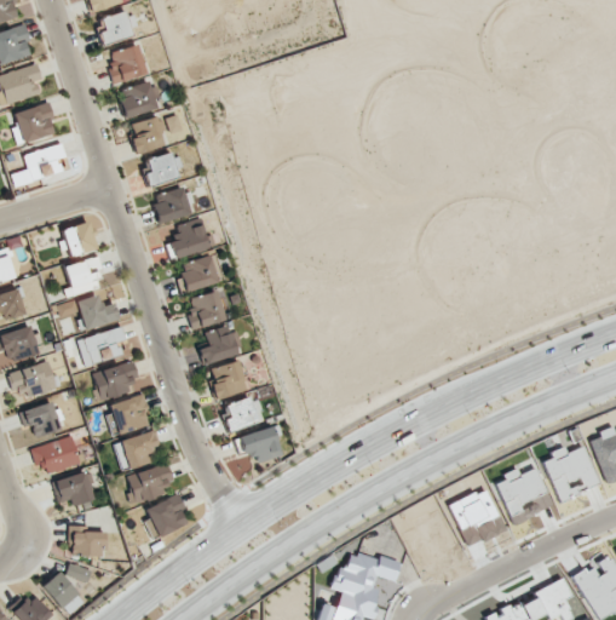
[(128,1),(127,0),(91,0),(95,11),(128,1)]
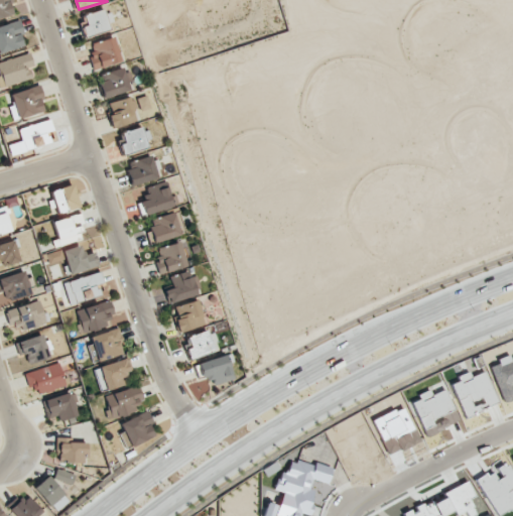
[(111,31),(109,23),(116,21),(113,9),(86,15),(88,25),(84,26),(87,37),(111,31)]
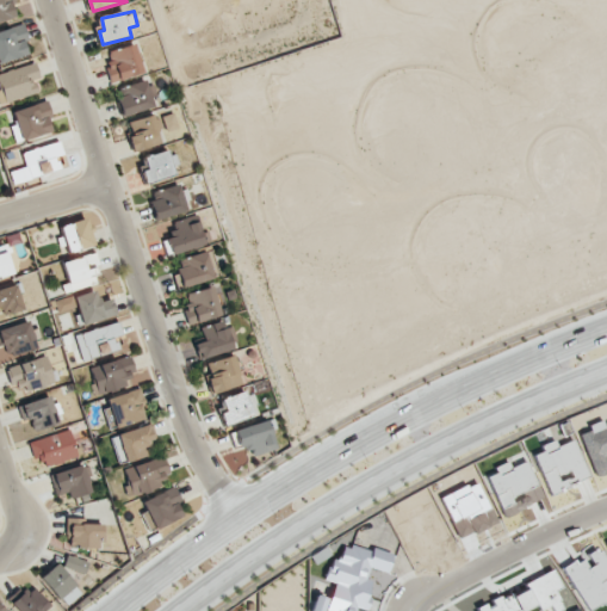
[(0,62),(31,54),(28,41),(31,39),(26,24),(0,31),(0,62)]
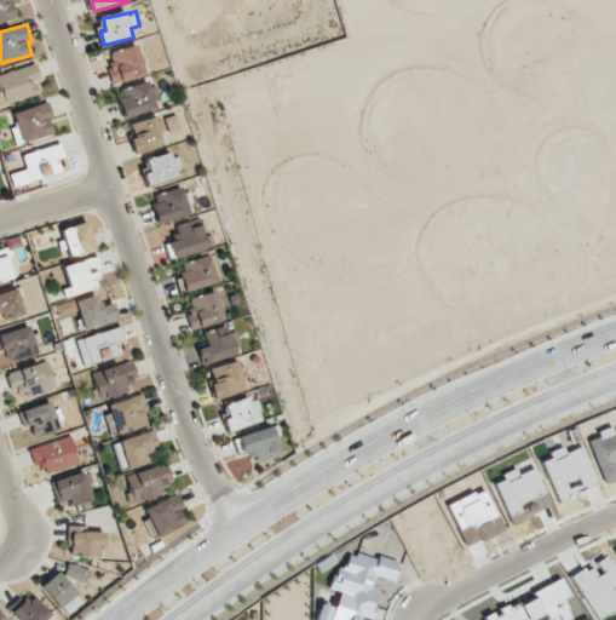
[(149,74),(139,44),(108,53),(117,82),(149,74)]
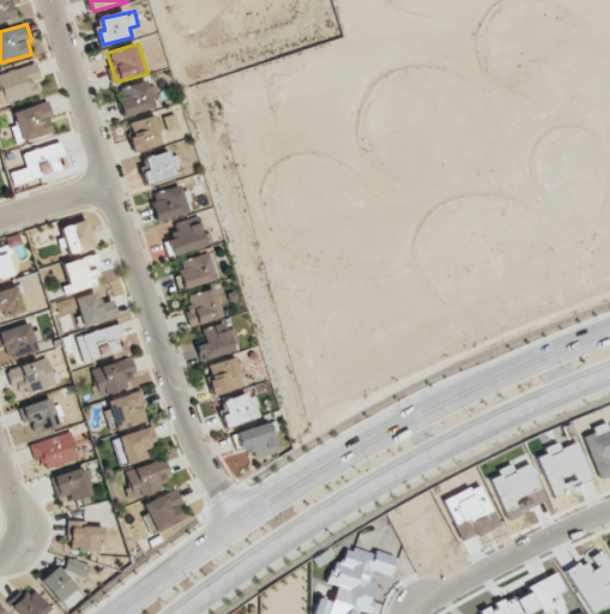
[(44,94),(37,65),(0,73),(0,83),(1,90),(0,90),(0,100),(1,103),(44,94)]
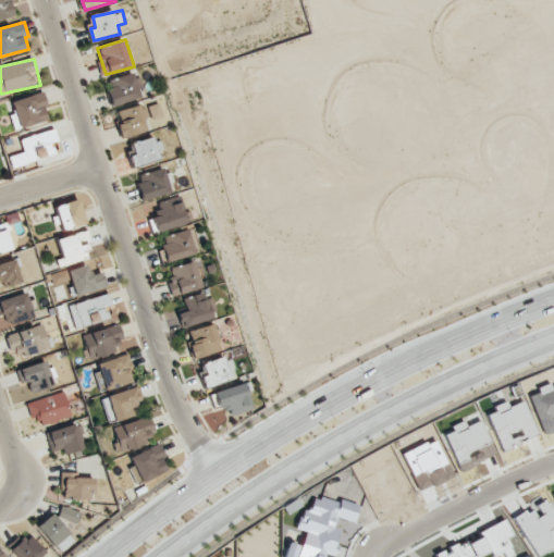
[(111,81),(113,89),(110,90),(114,107),(145,97),(139,78),(135,81),(133,73),(111,81)]
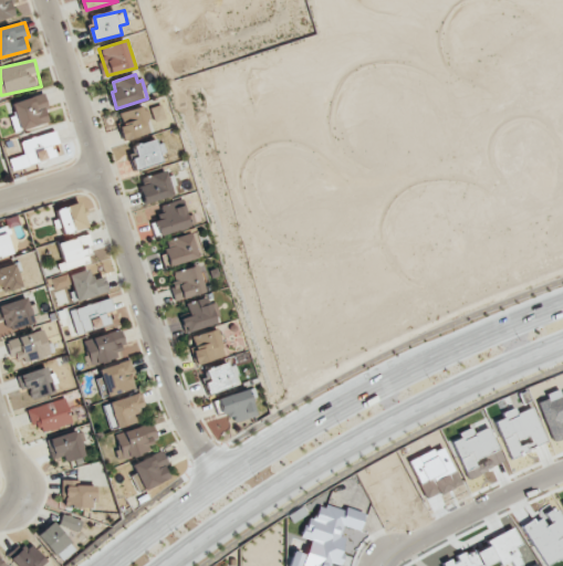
[(23,132),(53,121),(44,93),(13,104),(23,132)]
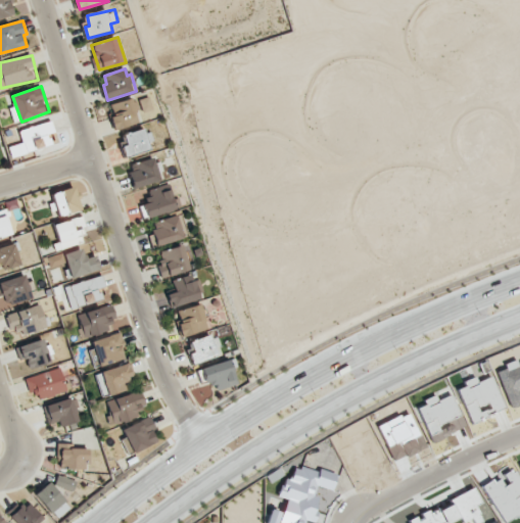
[(137,109),(139,109),(137,98),(110,104),(115,130),(140,125),(137,109)]
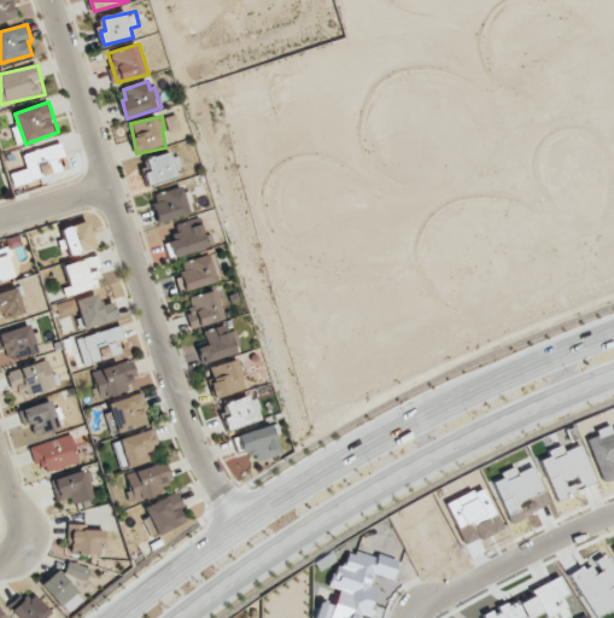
[(59,159),(66,157),(60,143),(24,156),(29,168),(22,172),(27,184),(63,170),(59,159)]
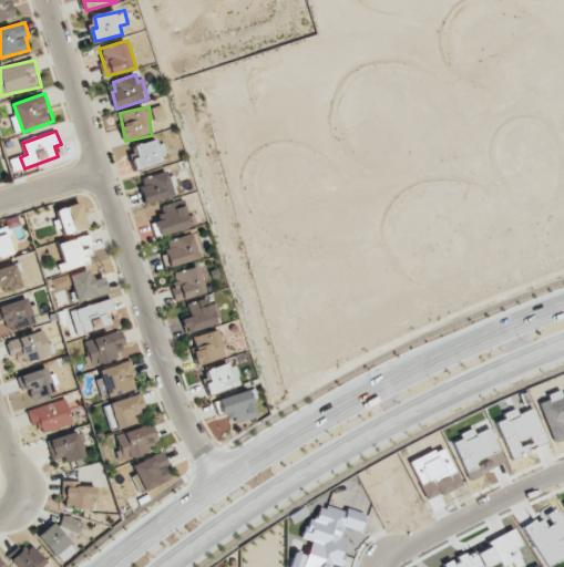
[(162,155),(168,154),(166,143),(159,144),(157,141),(136,144),(139,158),(134,158),(136,169),(164,164),(162,155)]
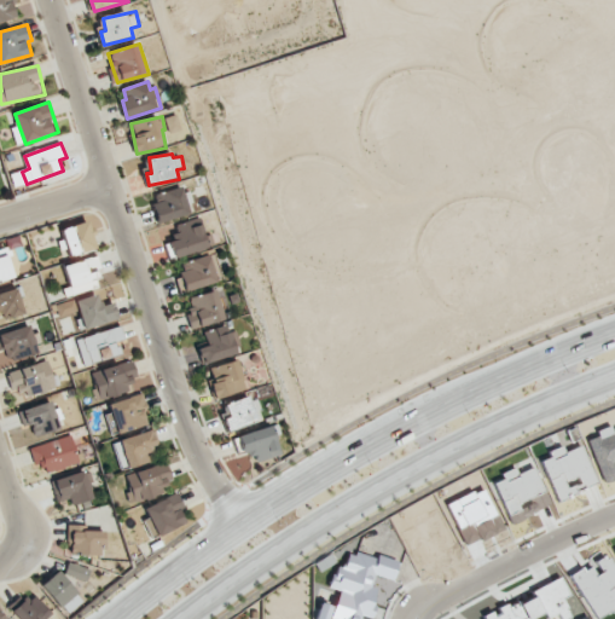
[(155,204),(160,223),(192,215),(185,186),(164,191),(167,201),(155,204)]
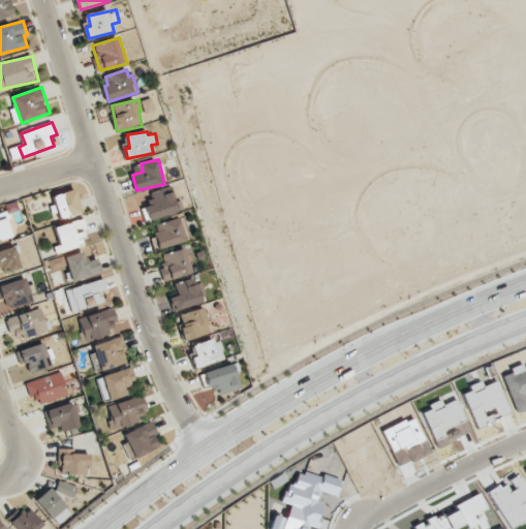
[(52,206),(55,214),(59,212),(61,219),(85,212),(76,188),(54,196),(56,205),(52,206)]
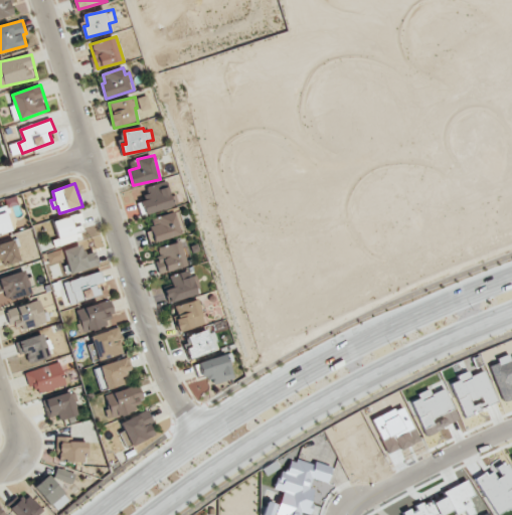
[(159,190),(158,185),(149,188),(151,194),(138,198),(143,215),(181,204),(178,194),(172,196),(170,187),(159,190)]
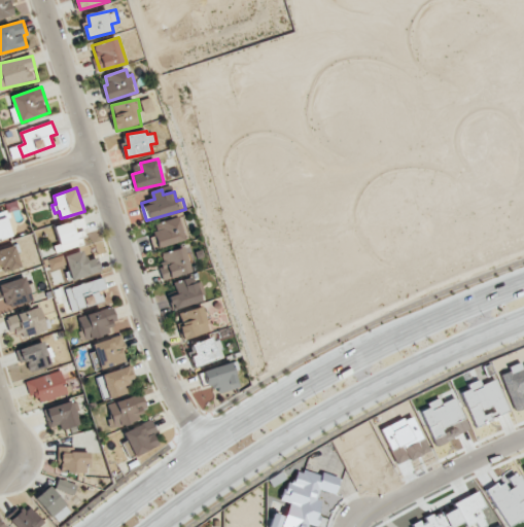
[(0,240),(13,237),(8,211),(0,213),(0,240)]
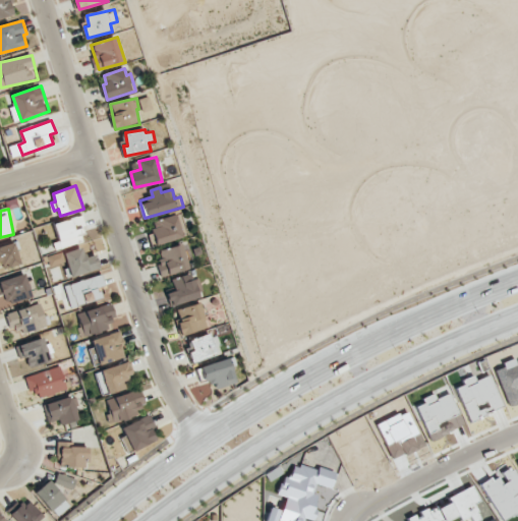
[(188,236),(182,214),(155,221),(157,230),(150,231),(153,244),(188,236)]
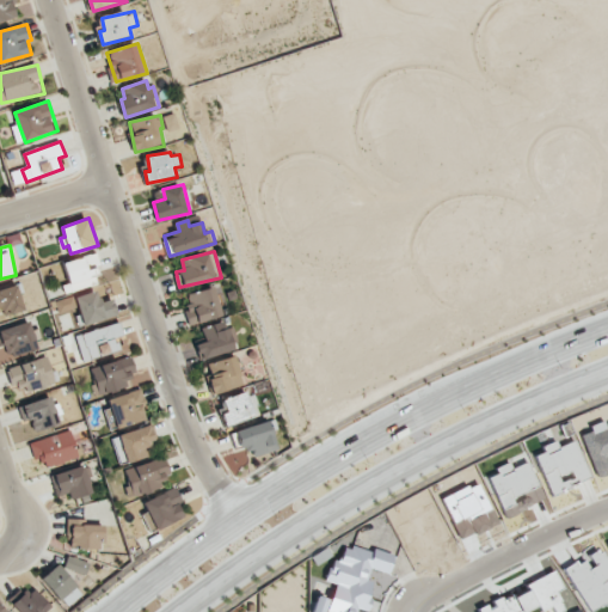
[(63,263),(72,289),(103,280),(94,254),(63,263)]
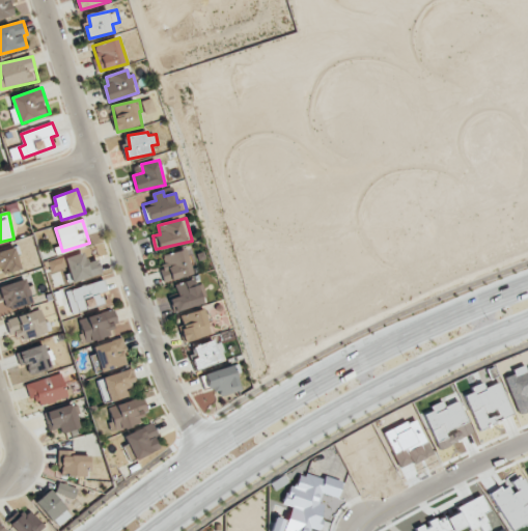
[(167,263),(161,267),(166,283),(195,274),(187,248),(165,255),(167,263)]
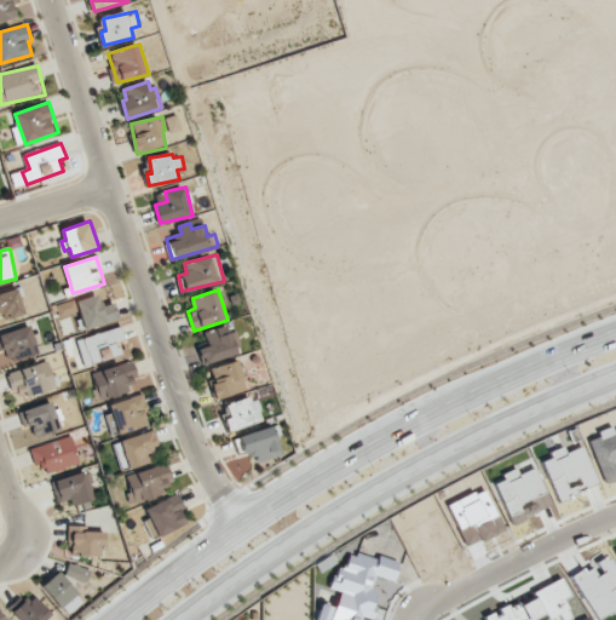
[(0,311),(4,310),(6,320),(26,315),(21,291),(0,294),(0,311)]
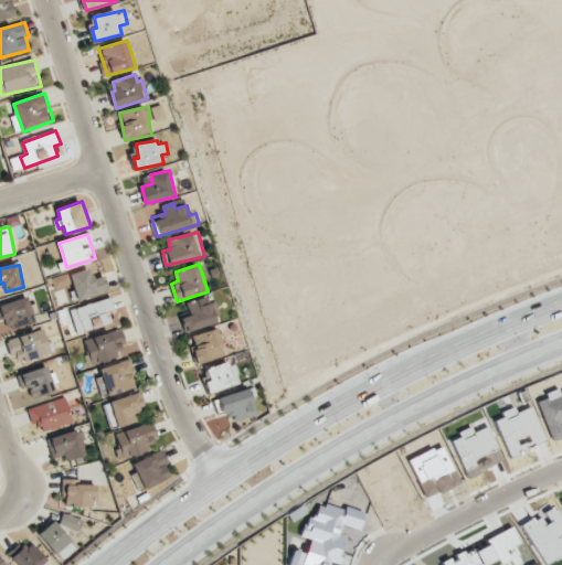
[(76,300),(109,291),(106,276),(94,279),(92,268),(70,274),(76,300)]
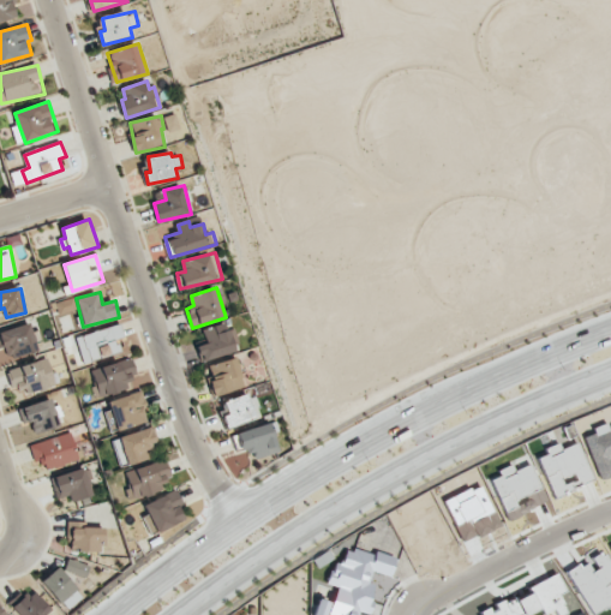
[(198,346),(203,362),(241,350),(232,321),(204,330),(208,342),(198,346)]
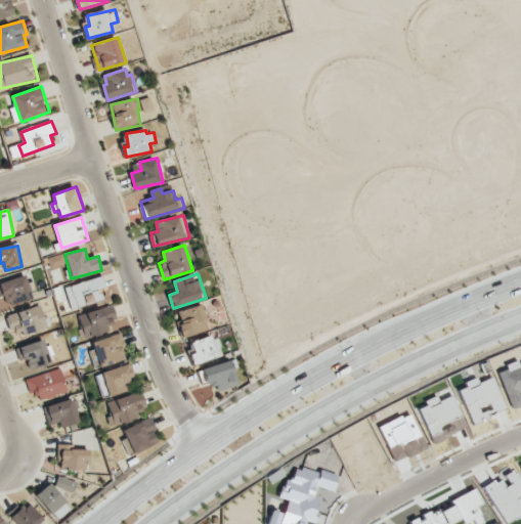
[(37,290),(35,281),(29,282),(28,275),(1,281),(6,305),(35,299),(33,291),(37,290)]
